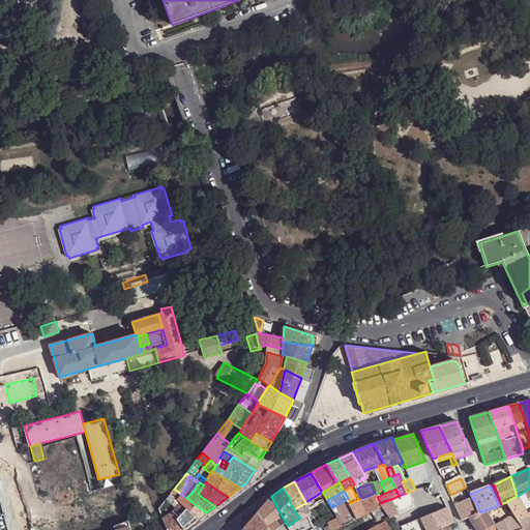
[(322,492),(314,497),(318,504),(327,500),(322,492)]
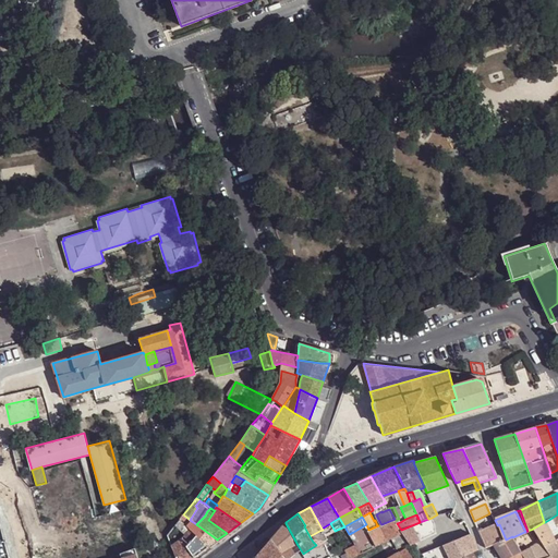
[(411,545),(412,545),(436,533),(435,523),(432,518),(428,519),(420,522),(401,530),(402,532),(411,545)]
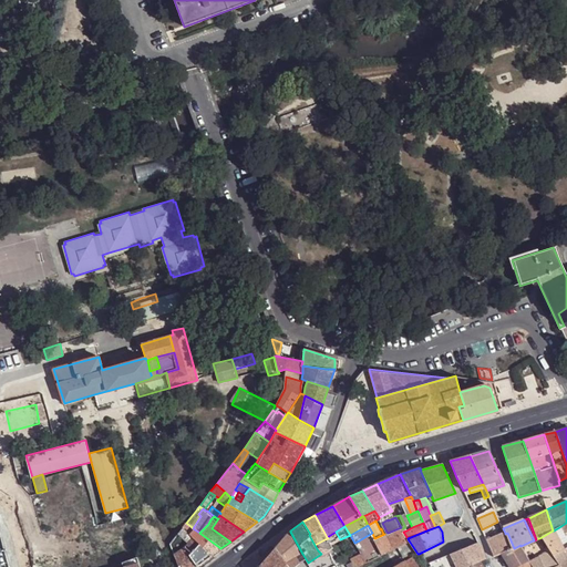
[(174,538),(169,544),(174,555),(179,552),(185,548),(189,543),(194,537),(187,532),(183,527),(179,533),(174,538)]
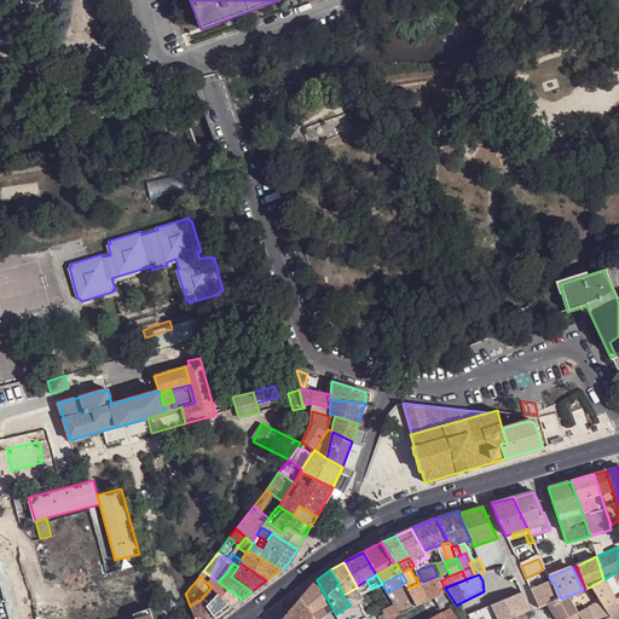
[(439,577),(438,576),(423,582),(420,583),(409,588),(406,589),(416,606),(437,595),(446,590),(445,588),(440,580),(439,577)]
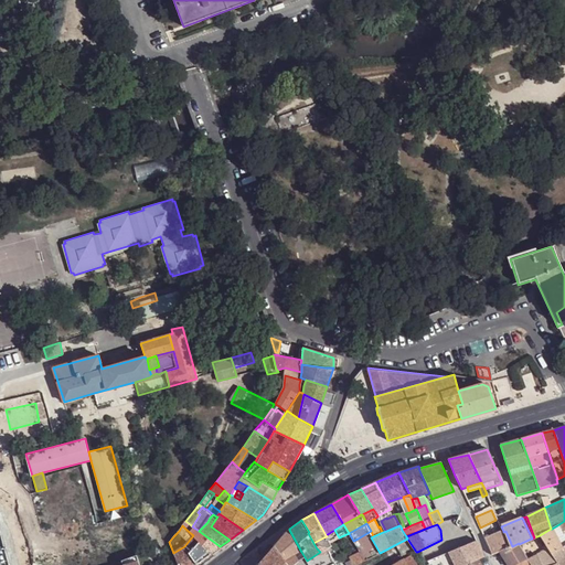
[(563,546),(564,545),(564,534),(557,525),(552,529),(563,546)]
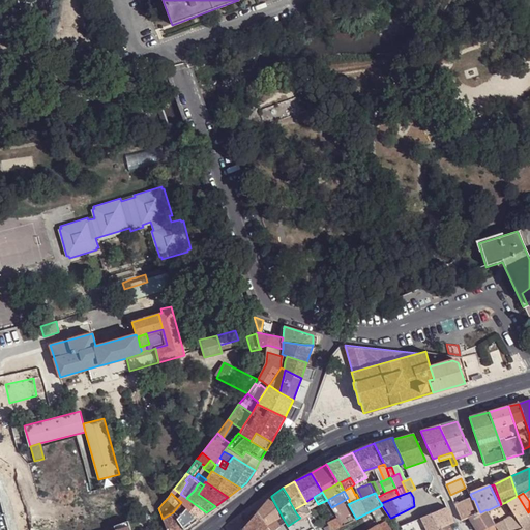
[(267,525),(283,518),(271,497),(271,496),(258,511),(267,525)]
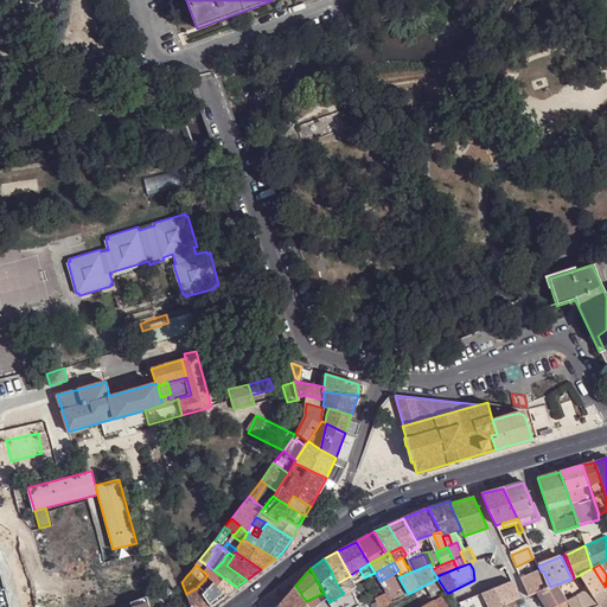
[(592,594),(605,587),(593,568),(592,568),(580,575),(587,586),(589,590),(592,594)]
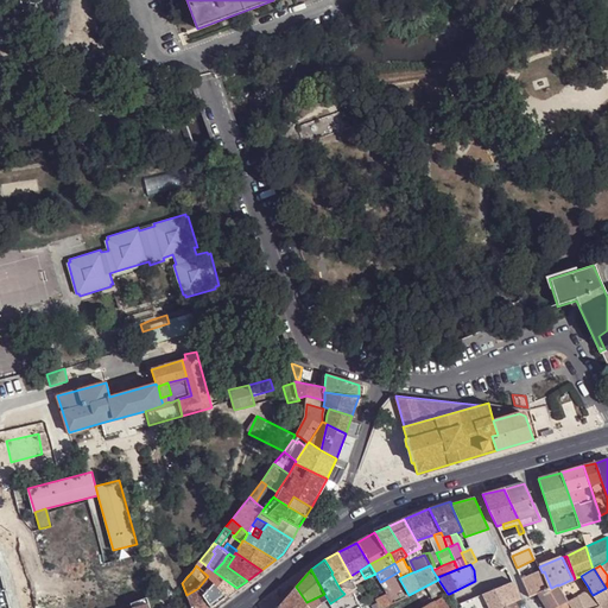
[(360,570),(350,576),(352,577),(353,580),(355,584),(365,578),(360,570)]
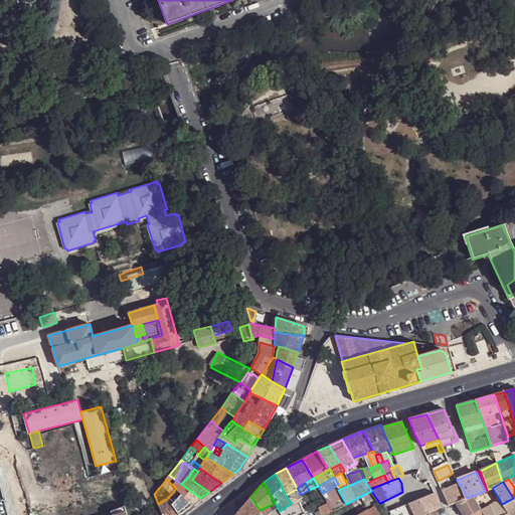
[(192,504),(200,498),(181,484),(177,490),(181,493),(181,494),(192,504)]
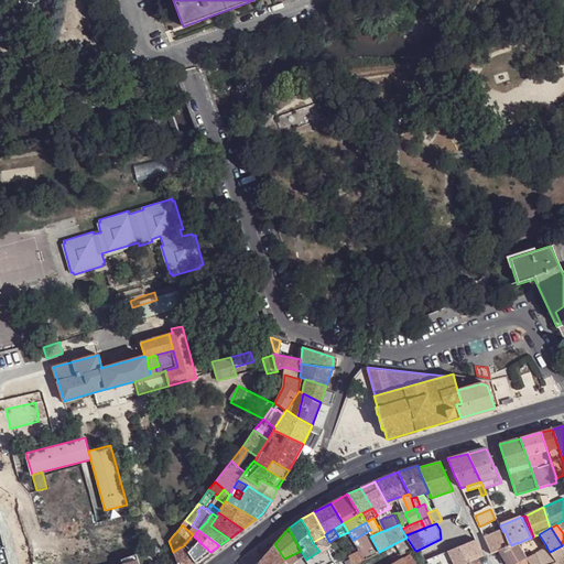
[(364,560),(379,552),(370,537),(372,535),(370,530),(357,538),(360,542),(358,543),(360,546),(358,549),(359,551),(364,560)]
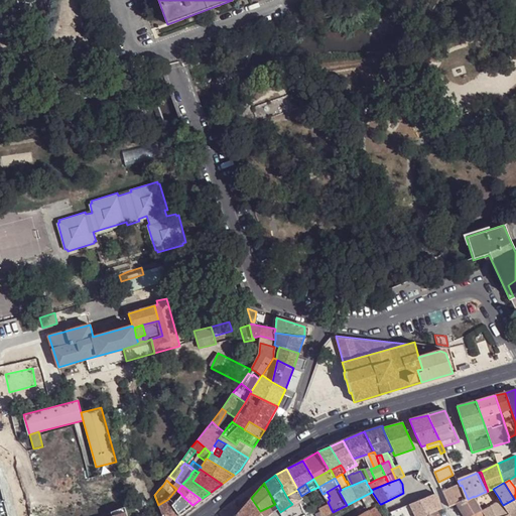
[(443,494),(448,506),(457,503),(468,499),(462,485),(460,486),(460,485),(442,492),(443,494)]
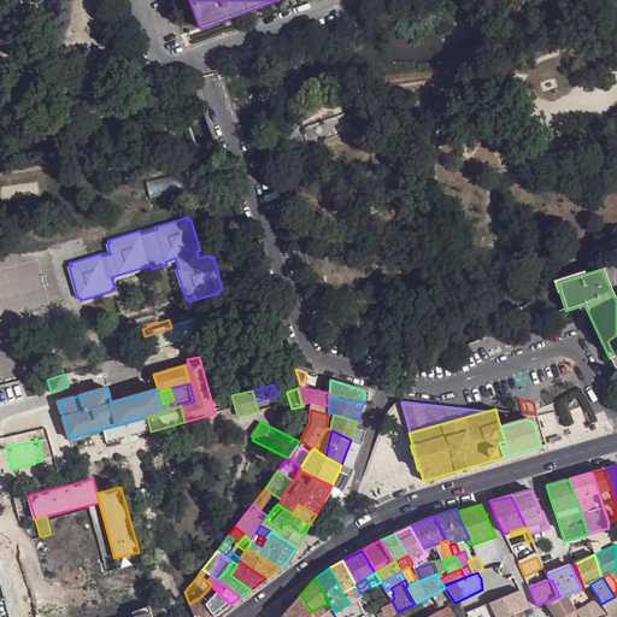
[(217,592),(217,591),(212,587),(211,585),(206,591),(201,597),(205,604),(205,603),(217,592)]
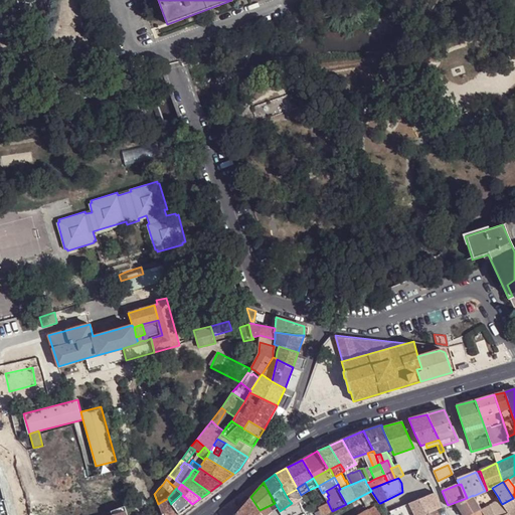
[(295,490),(286,495),(289,500),(291,499),(298,499),(302,497),(301,495),(299,491),(296,492),(295,490)]
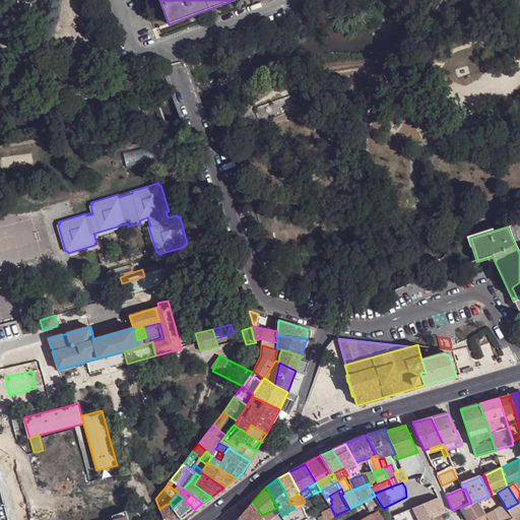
[(375,496),(367,500),(376,512),(383,508),(375,496)]
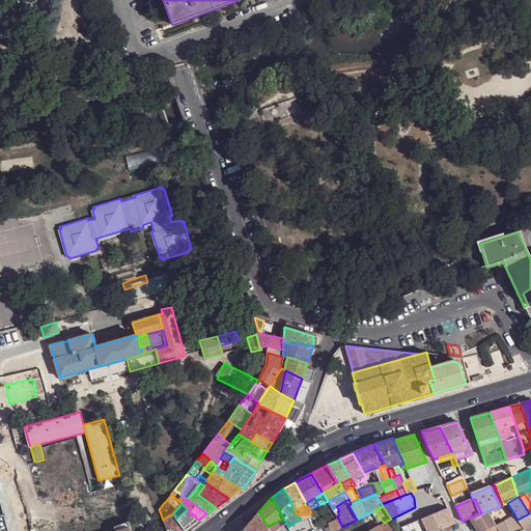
[(185,530),(198,520),(187,509),(176,519),(185,530)]
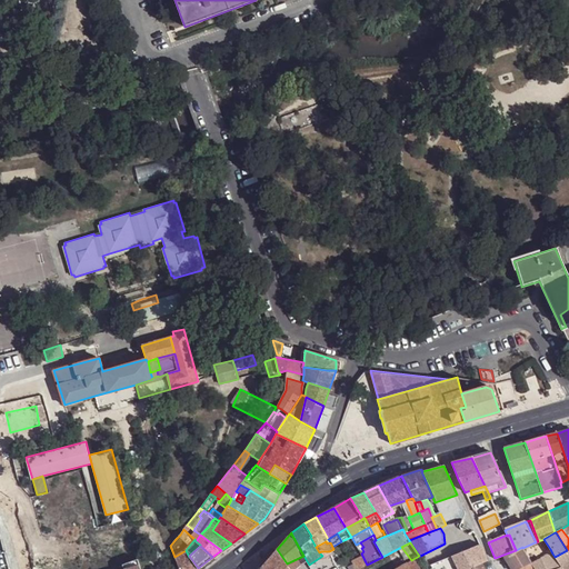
[(468,568),(482,563),(488,561),(481,547),(429,568),(468,568)]
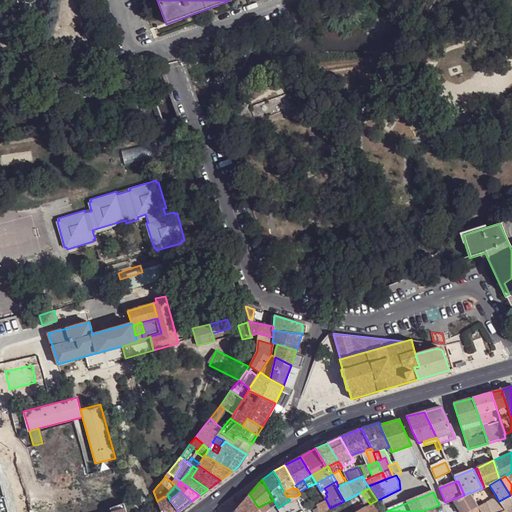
[(460,511),(468,511),(478,507),(471,494),(470,493),(470,492),(464,495),(453,499),(460,511)]
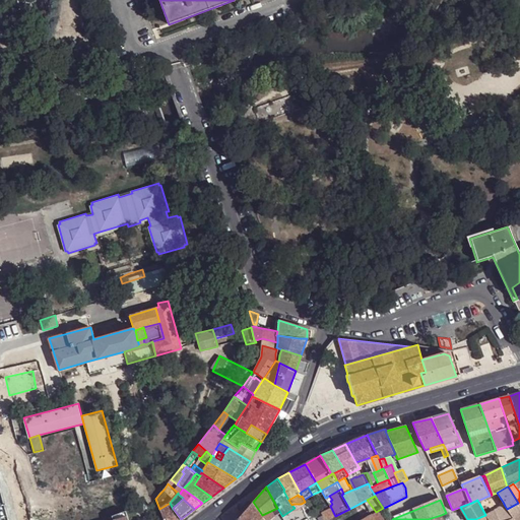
[(253,502),(239,518),(239,519),(265,519),(262,515),(253,502)]
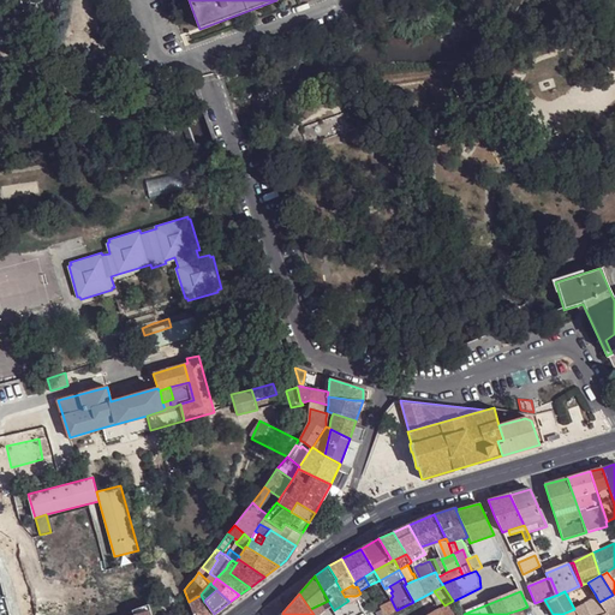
[(607,613),(602,614),(614,614),(614,593),(613,595),(599,602),(607,613)]
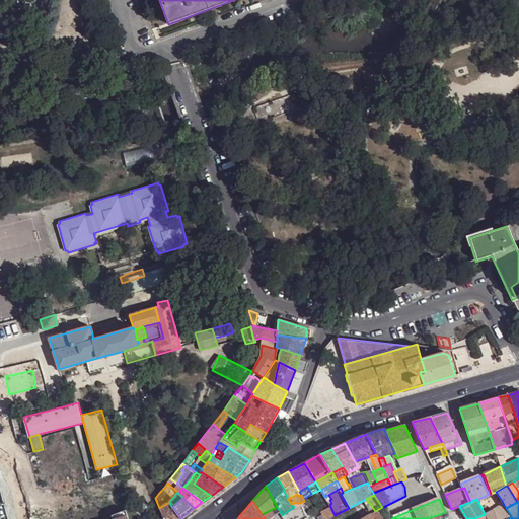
[(179,518),(180,518),(172,507),(172,508),(169,502),(164,505),(159,508),(162,518),(179,518)]
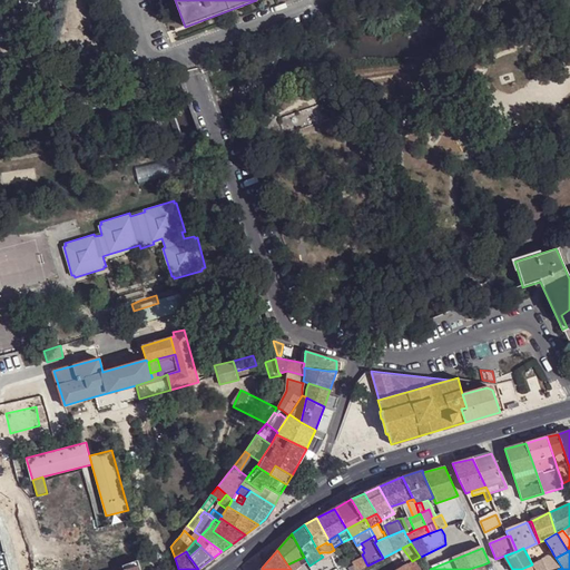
[(311,569),(328,569),(327,567),(334,562),(334,561),(330,552),(322,552),(320,553),(323,557),(310,566),(311,569)]
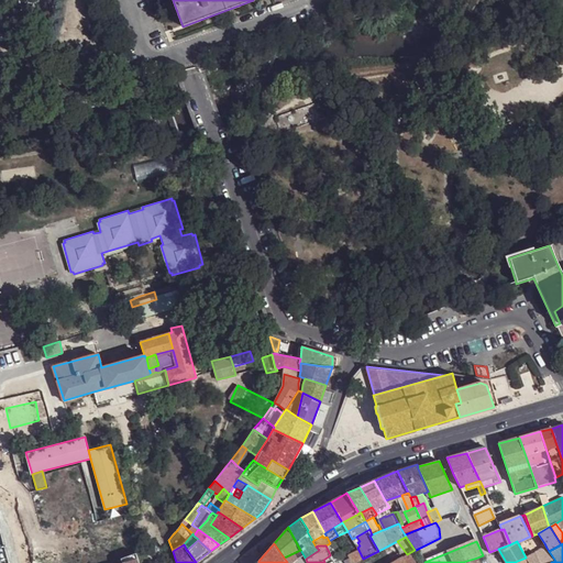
[(541,550),(536,553),(540,562),(551,562),(555,561),(549,551),(547,548),(541,550)]
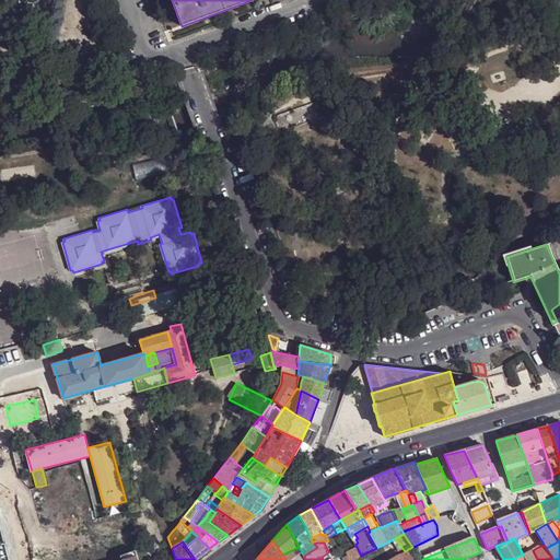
[(282,555),(286,559),(305,559),(304,556),(299,547),(282,555)]
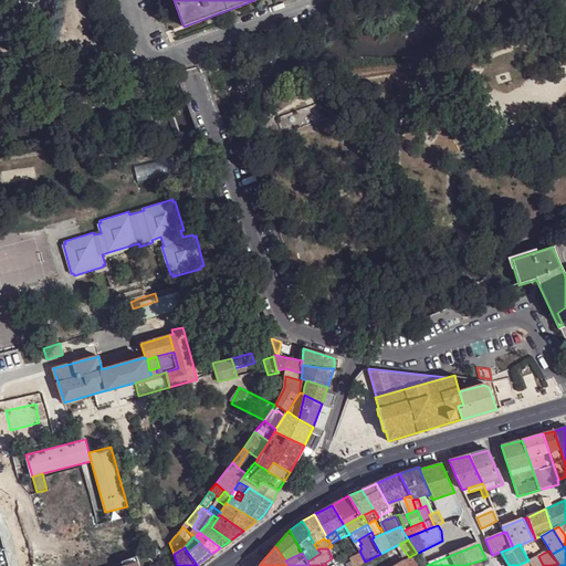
[(352,561),(354,565),(355,565),(365,562),(360,553),(349,558),(352,561)]
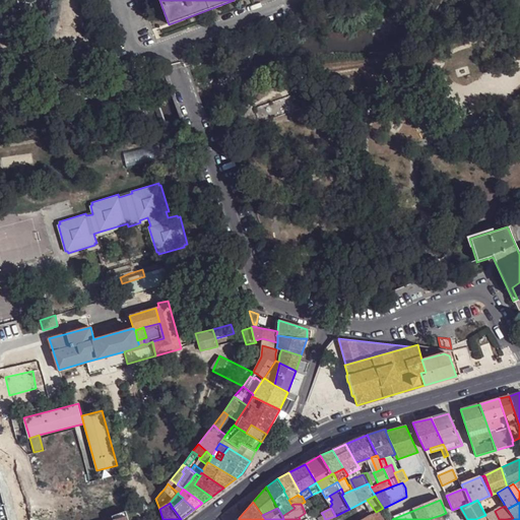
[(313,516),(310,510),(305,512),(305,513),(308,519),(313,516)]
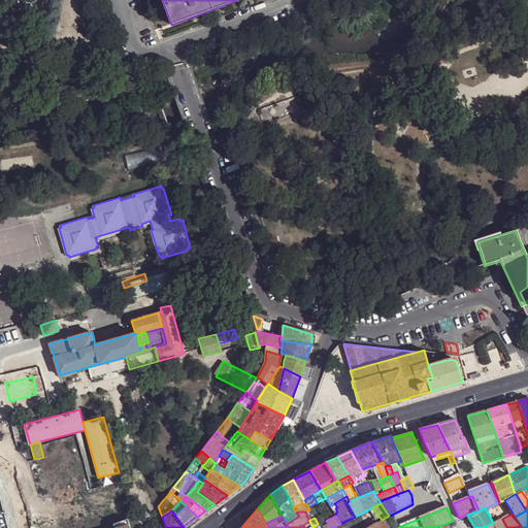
[(114,527),(118,527),(129,525),(127,519),(113,524),(114,527)]
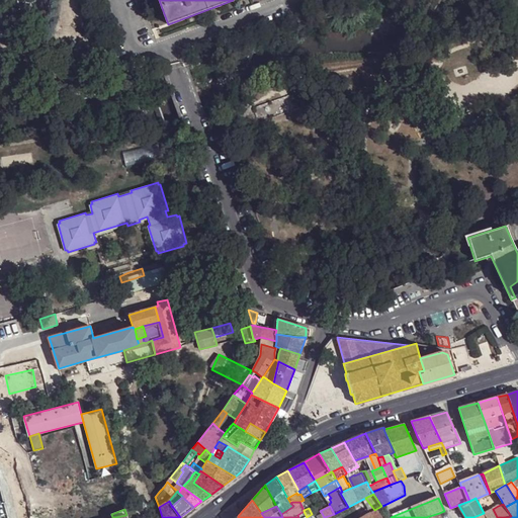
[(382,517),(378,509),(371,513),(370,513),(361,517),(382,517)]
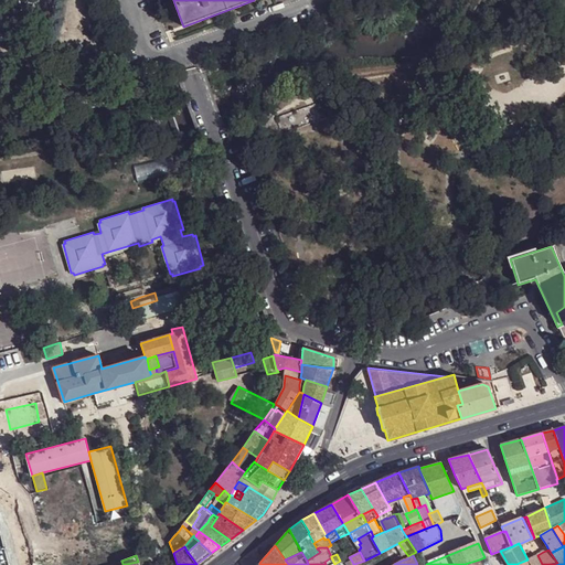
[(542,564),(537,555),(528,560),(530,564),(542,564)]
